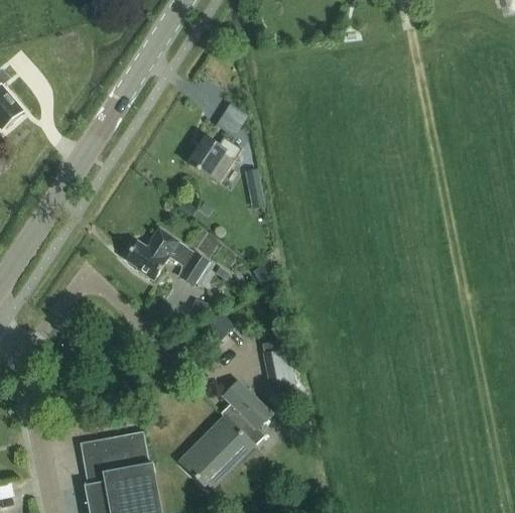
[(8,78),(1,70),(0,71),(0,129),(3,127),(4,128),(21,113),(20,112),(22,110),(0,85),(8,78)]
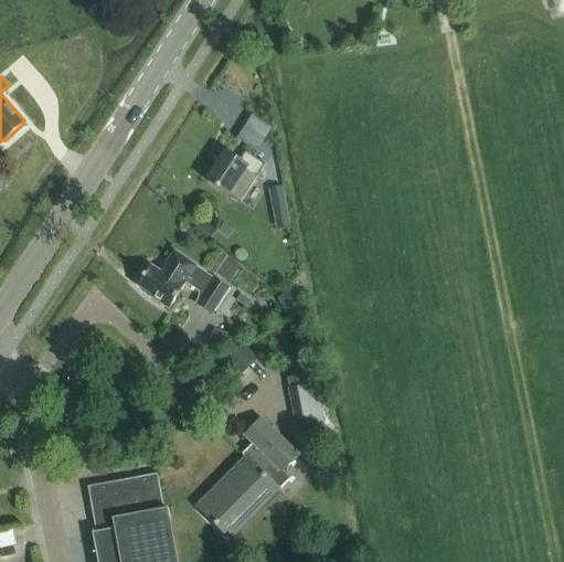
[(238,199),(262,161),(244,149),(237,159),(224,149),(205,178),(229,193),(230,192),(238,199)]
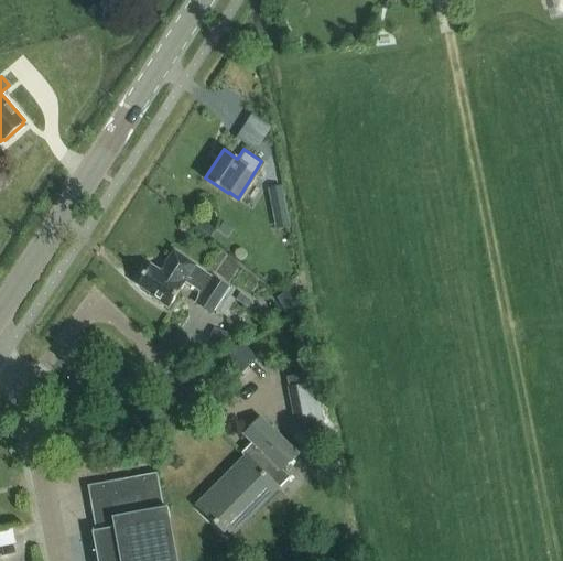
[(267,185),(278,239),(292,236),(281,182),(267,185)]
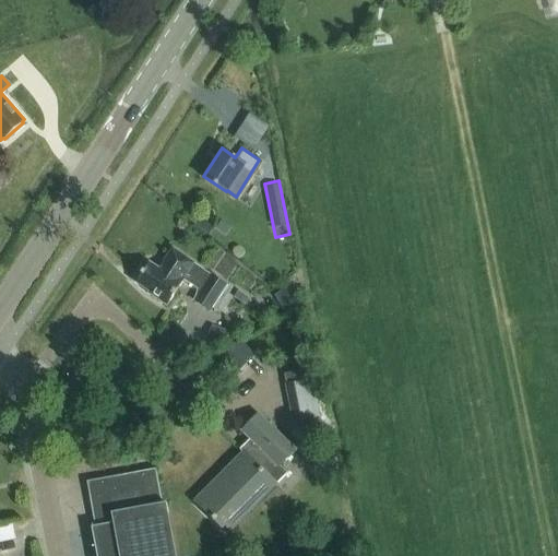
[(192,261),(170,247),(162,261),(161,261),(157,268),(147,260),(143,267),(140,264),(134,272),(138,274),(134,280),(147,290),(146,291),(165,303),(183,276),(200,287),(193,299),(208,309),(225,283),(210,273),(192,261)]
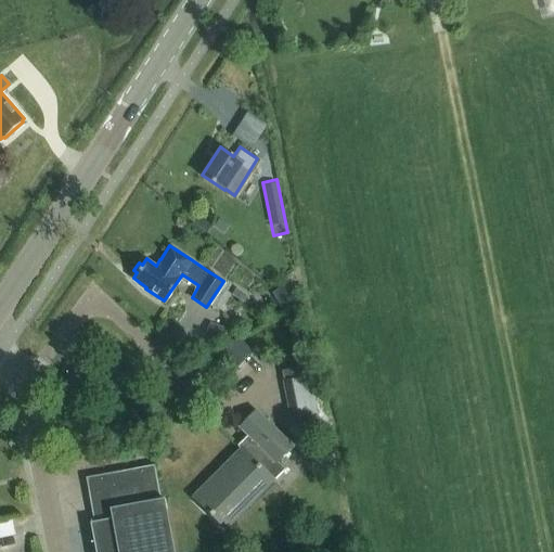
[(271,291),(281,307),(294,299),(284,283),(271,291)]
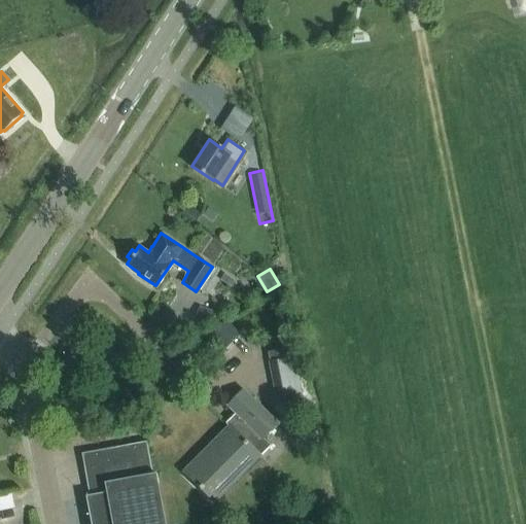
[(214,310),(198,305),(194,317),(209,322),(214,310)]
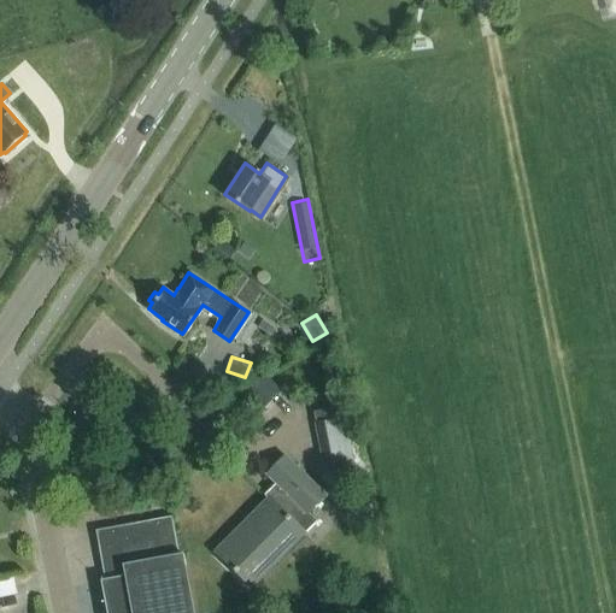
[(342,416),(312,422),(321,465),(351,459),(342,416)]
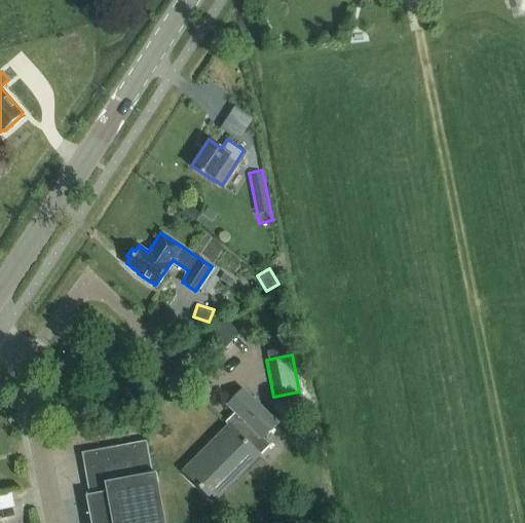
[(260,453),(269,443),(262,437),(276,421),(241,387),(226,403),(235,413),(226,422),(227,423),(182,470),(213,500),(260,453)]
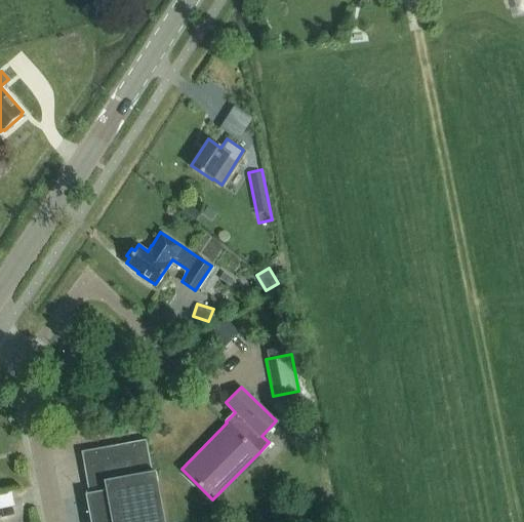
[(164,521),(155,471),(151,471),(145,438),(79,450),(92,521),(164,521)]
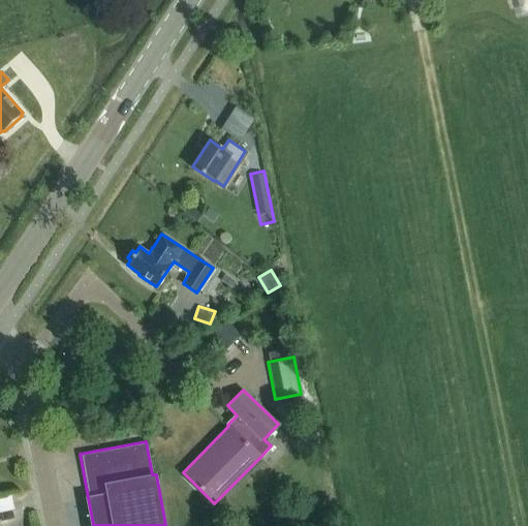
[(0,503),(2,511),(21,505),(17,489),(0,493),(0,503)]
